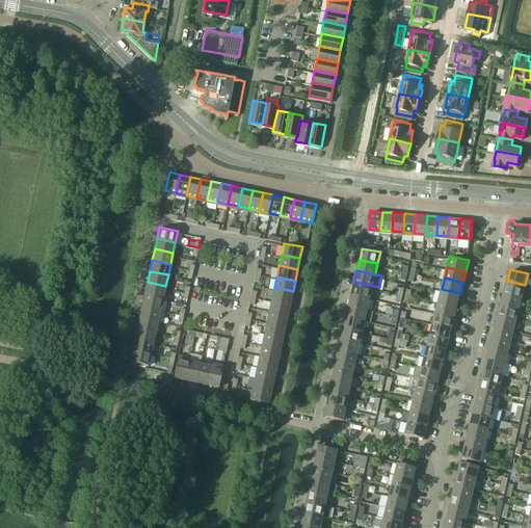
[(523,296),(525,285),(507,281),(504,291),(523,296)]
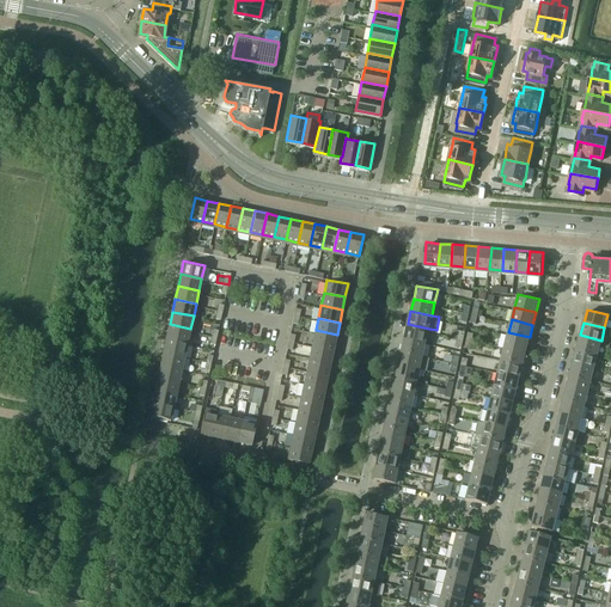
[(190,329),(170,324),(166,337),(188,342),(190,329)]
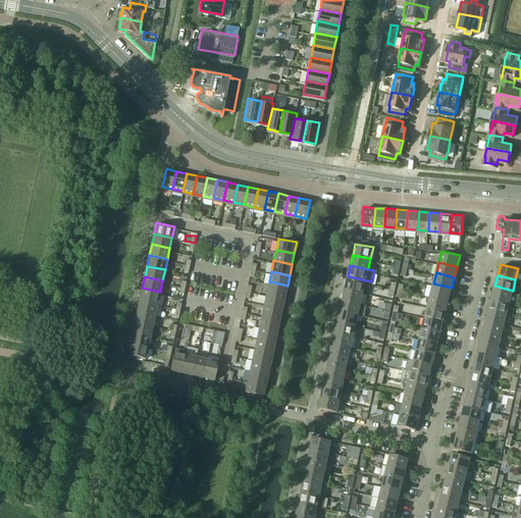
[(366,280),(348,276),(346,287),(363,291),(366,280)]
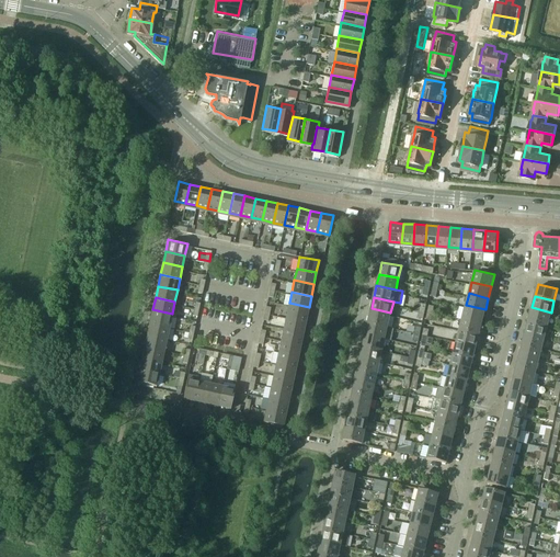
[(309,307),(289,303),(287,315),(306,319),(309,307)]
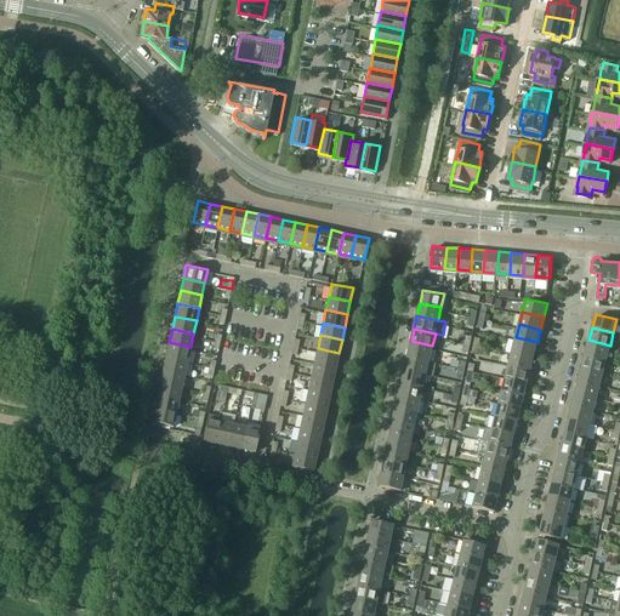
[(534,355),(538,342),(516,337),(513,349),(534,355)]
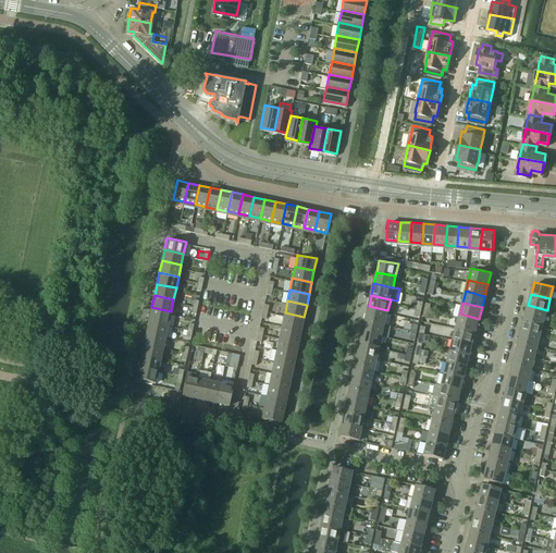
[(544,321),(547,310),(528,305),(526,317),(544,321)]
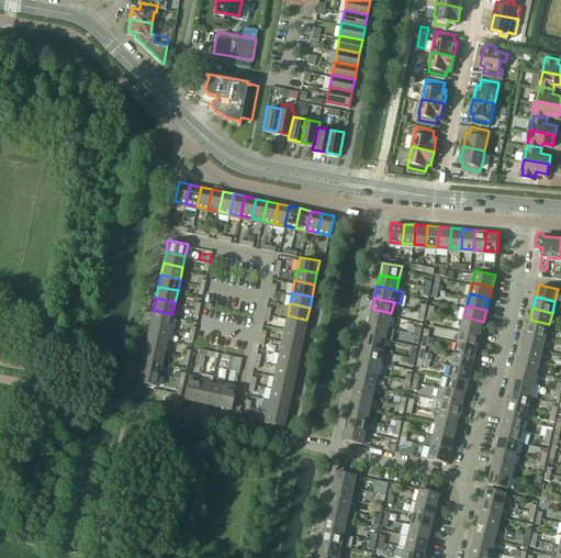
[(391,313),(372,309),(370,321),(389,325),(391,313)]
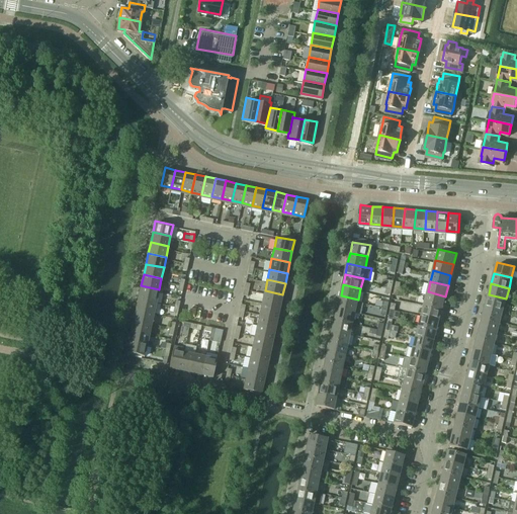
[(159,289),(141,285),(139,296),(157,300),(159,289)]
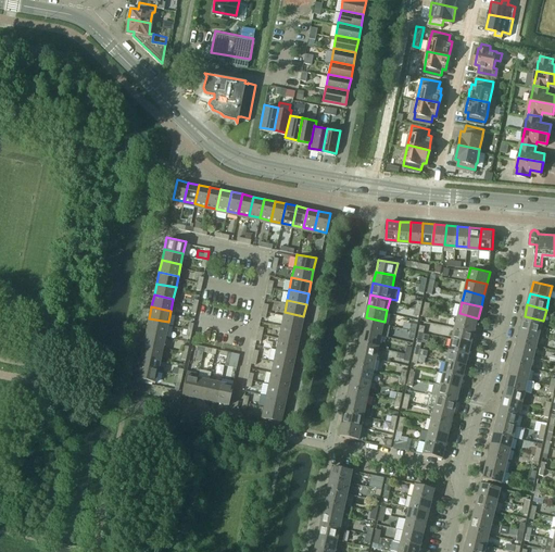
[(303,316),(285,312),(281,324),(301,327),(303,316)]
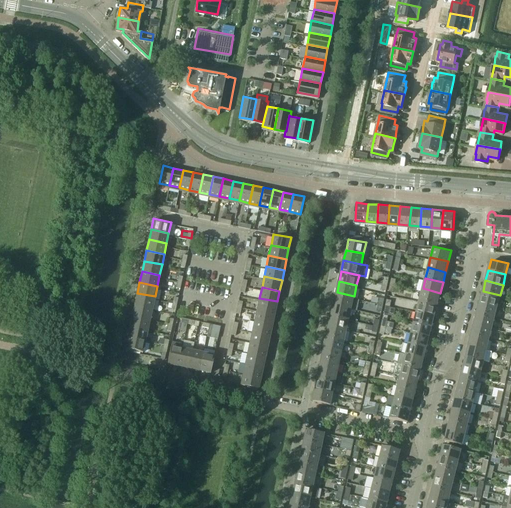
[(437,303),(440,293),(423,288),(420,299),(437,303)]
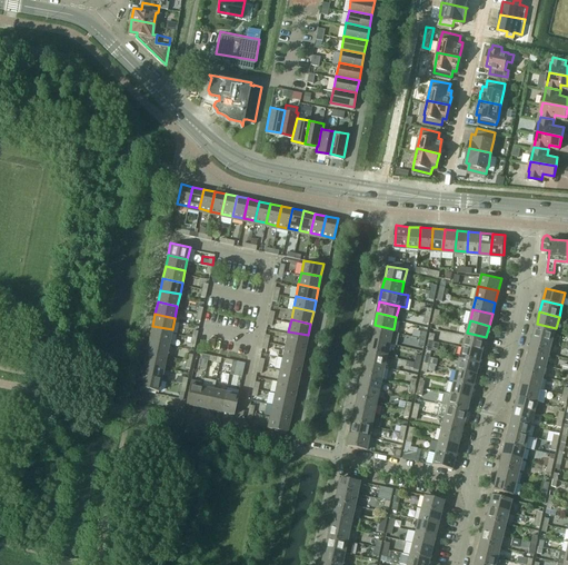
[(552,339),(556,328),(537,324),(534,335),(552,339)]
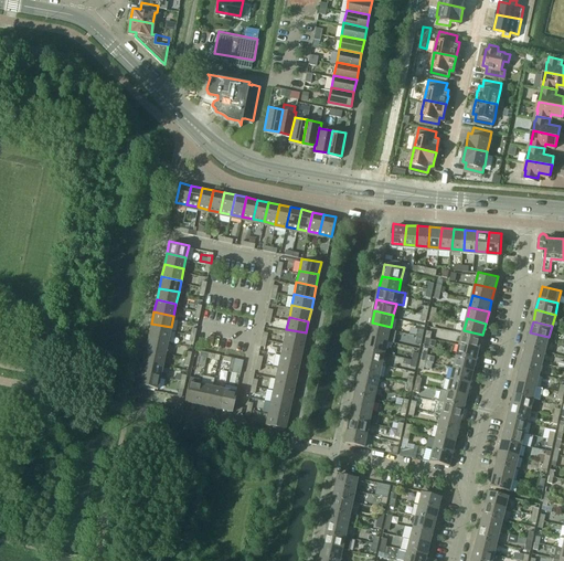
[(397,328),(391,327),(372,323),(369,335),(389,338),(395,340),(397,328)]
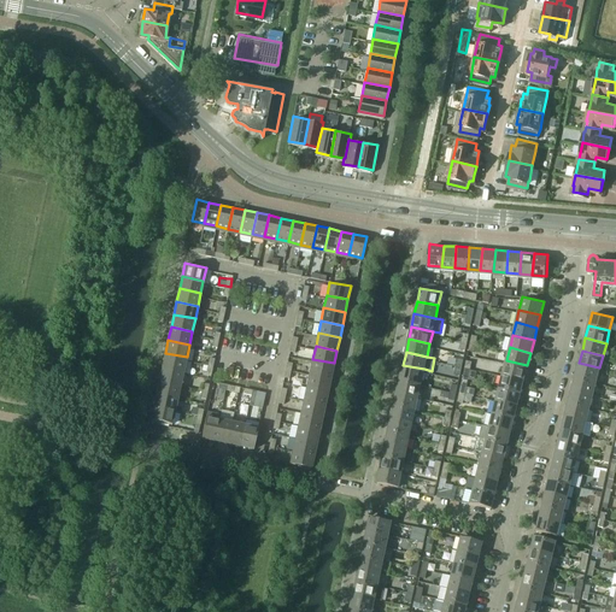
[(187,357),(165,353),(163,365),(183,370),(187,357)]
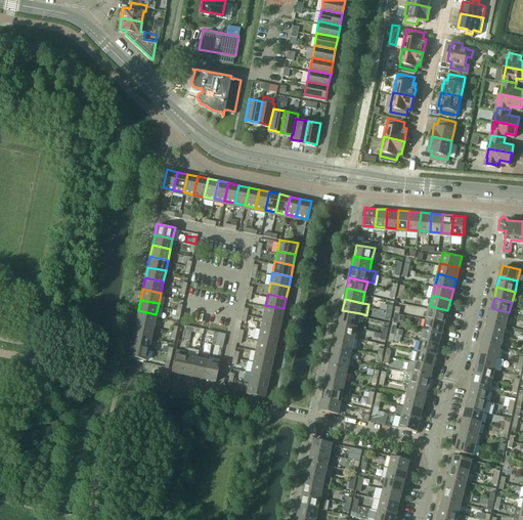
[(284,308),(265,305),(263,315),(281,319),(284,308)]
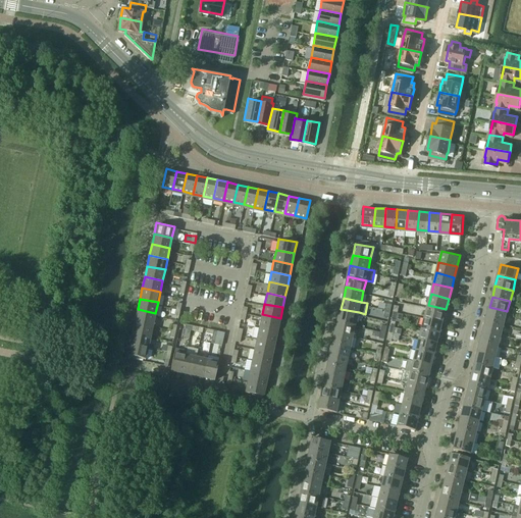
[(444,320),(446,309),(428,305),(425,315),(444,320)]
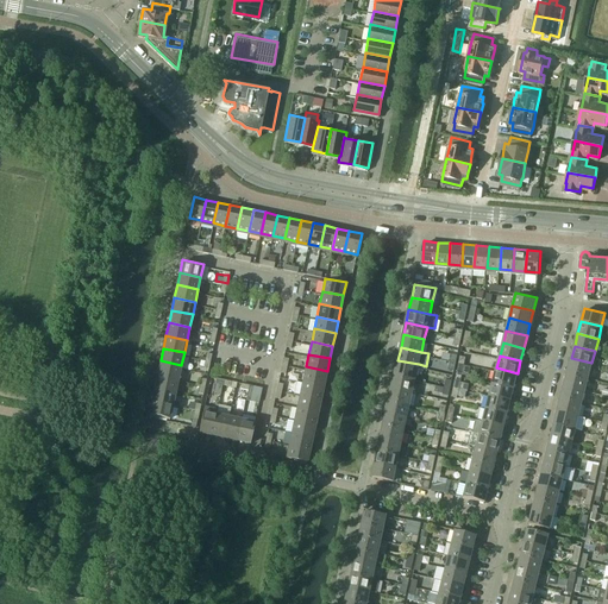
[(589,376),(591,363),(571,358),(568,371),(589,376)]
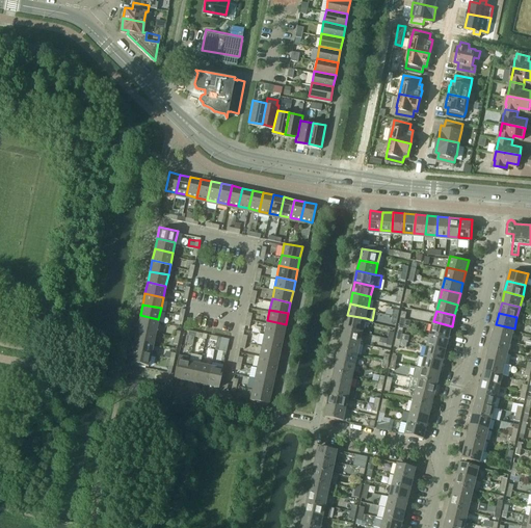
[(158,319),(140,315),(138,326),(156,331),(158,319)]
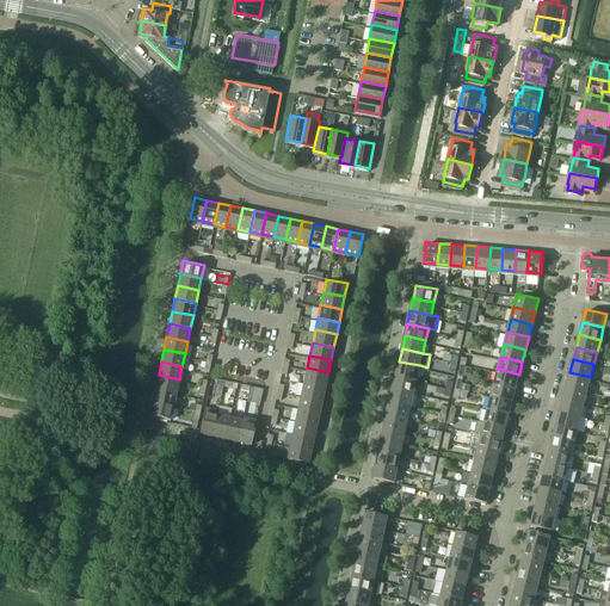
[(420,365),(399,362),(396,373),(418,378),(420,365)]
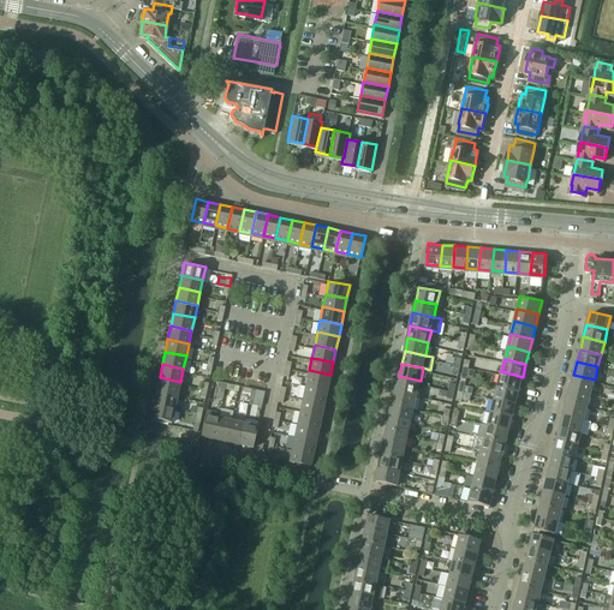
[(331,375),(309,370),(307,383),(327,388),(331,375)]
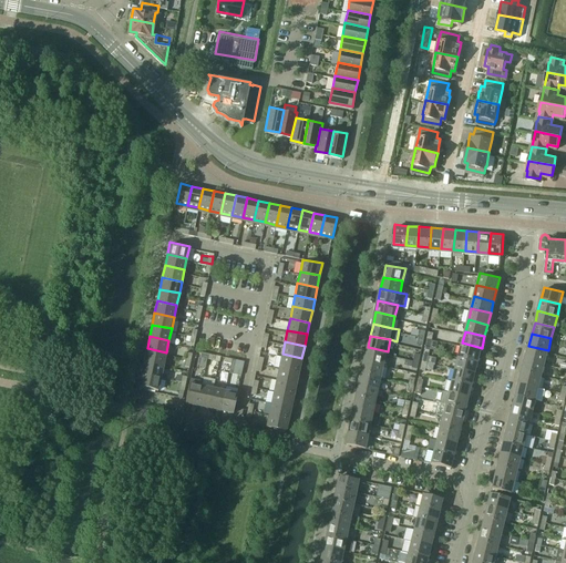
[(479,359),(482,348),(462,343),(460,355),(479,359)]
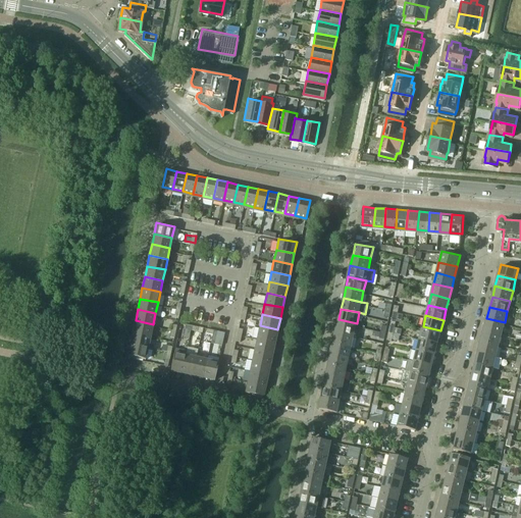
[(502,332),(505,322),(486,318),(484,328),(502,332)]
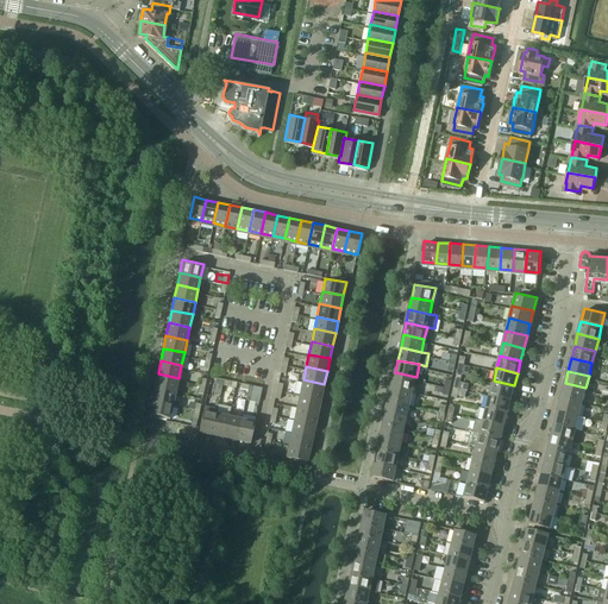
[(417,377),(395,372),(393,385),(413,390),(417,377)]
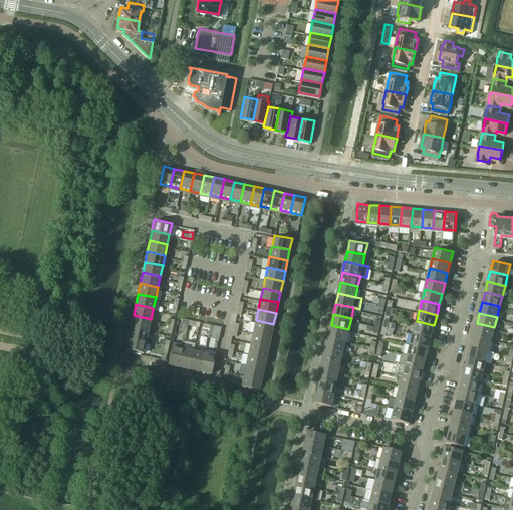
[(151,319),(134,315),(131,325),(149,329),(151,319)]
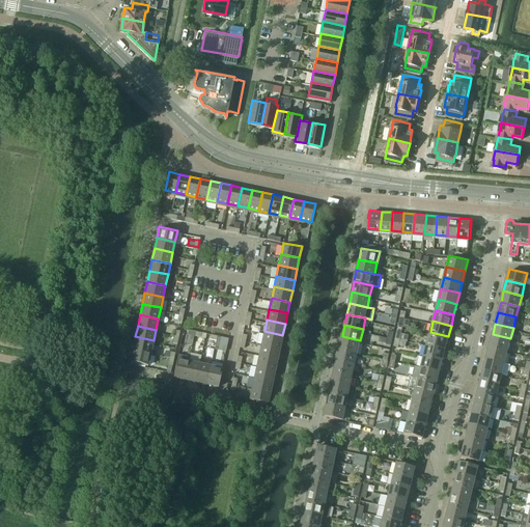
[(282,335),(265,331),(261,342),(280,345),(282,335)]
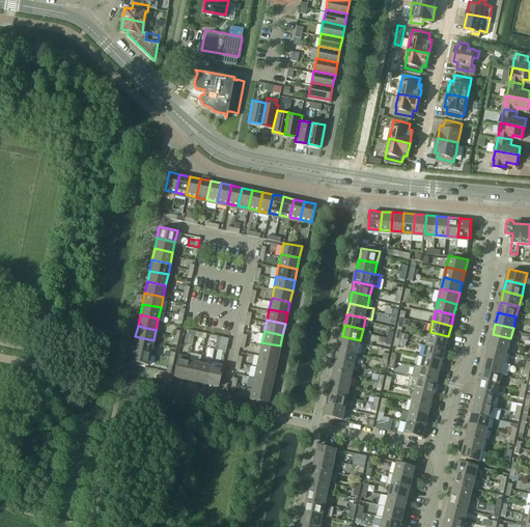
[(445,348),(448,336),(430,332),(427,342),(445,348)]
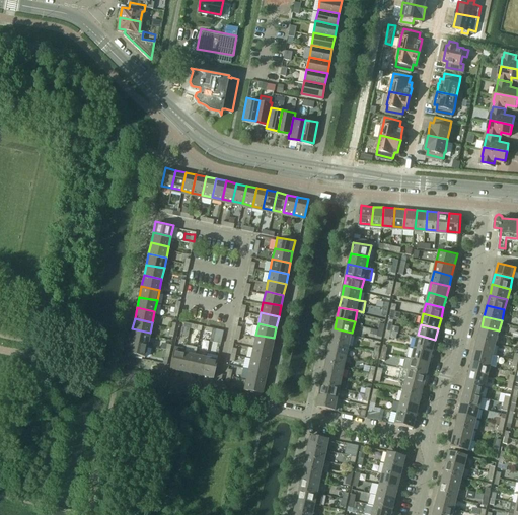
[(496,342),(499,330),(482,326),(478,338),(496,342)]
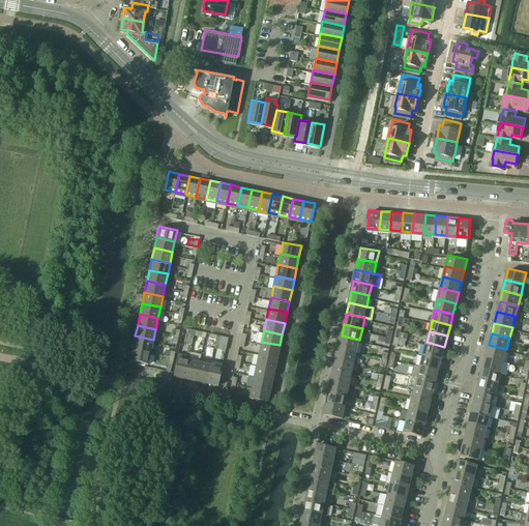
[(153,340),(135,335),(133,347),(151,351),(153,340)]
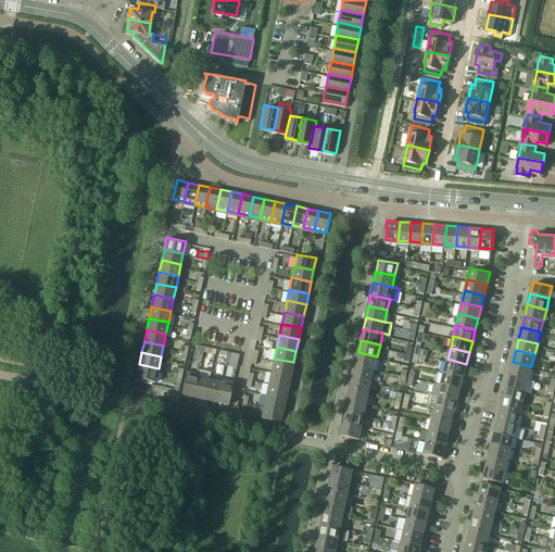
[(377,356),(358,352),(355,363),(375,367),(377,356)]
